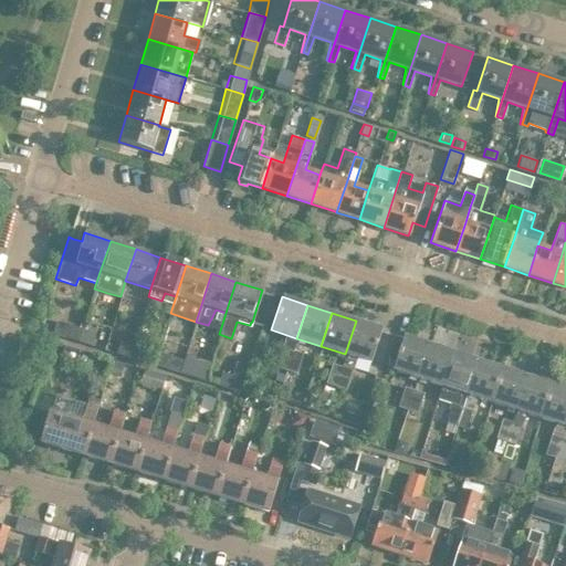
[(64,336),(67,324),(55,320),(51,332),(64,336)]
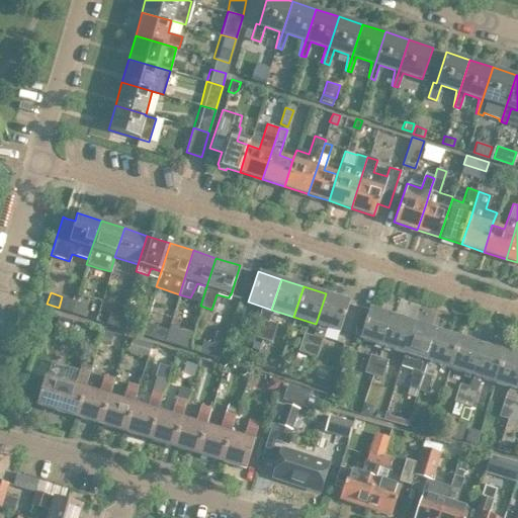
[(326,293),(316,324),(337,331),(335,339),(344,342),(347,332),(340,330),(349,300),(326,293)]
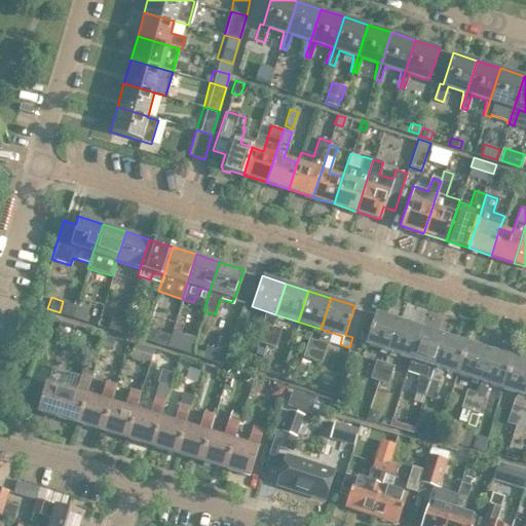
[(71,316),(75,304),(63,301),(60,312),(71,316)]
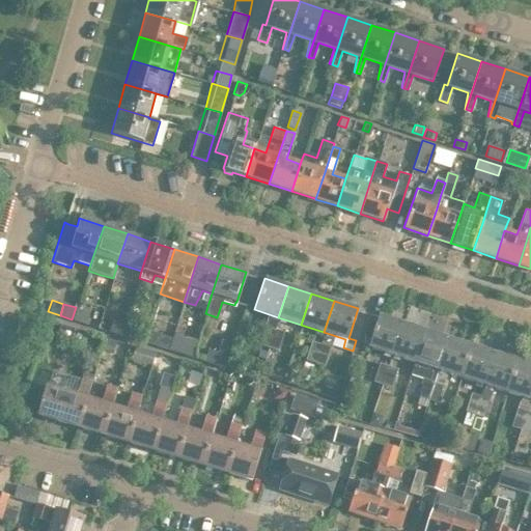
[(85,324),(88,311),(76,307),(72,319),(72,320),(85,324)]
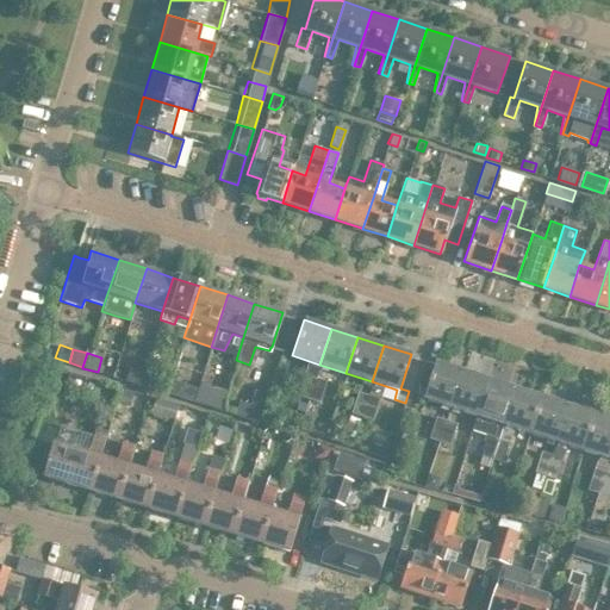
[(423,399),(450,408),(462,372),(435,362),(423,399)]
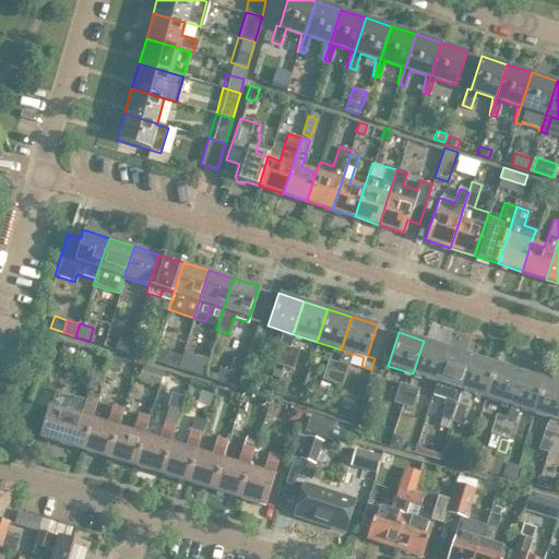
[(127,354),(131,341),(118,336),(114,349),(127,354)]
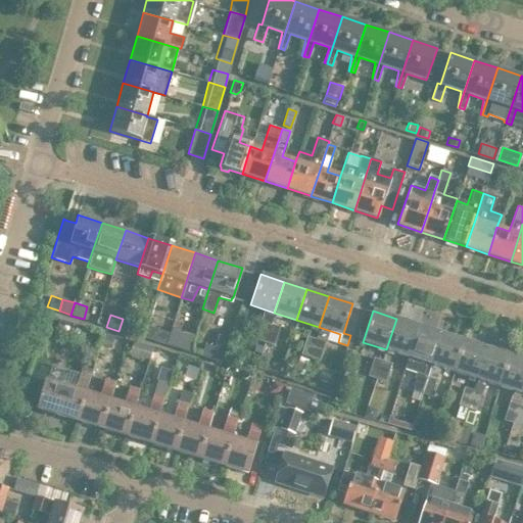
[(140,324),(123,319),(119,331),(136,336),(140,324)]
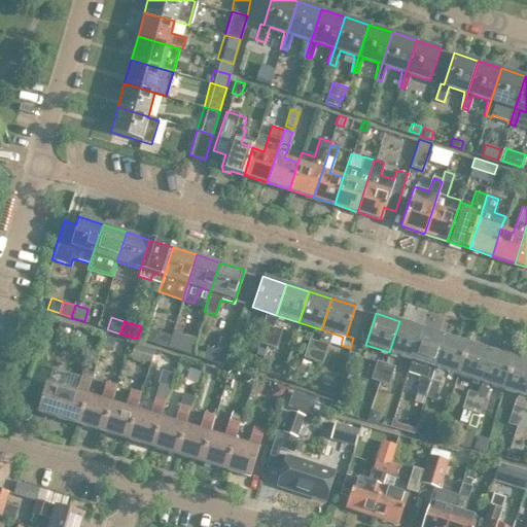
[(389,352),(412,359),(422,328),(399,321),(389,352)]
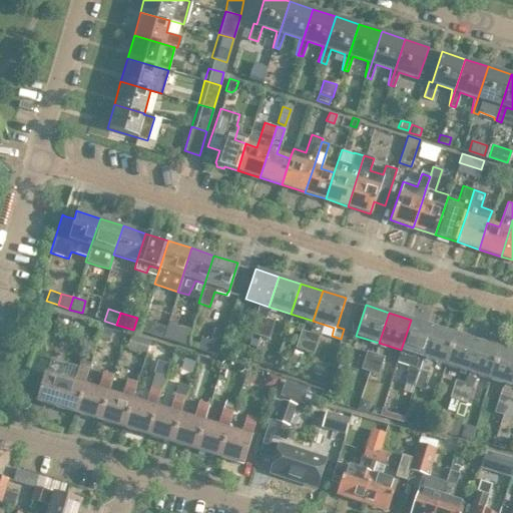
[(54,327),(81,335),(84,322),(57,315),(54,327)]
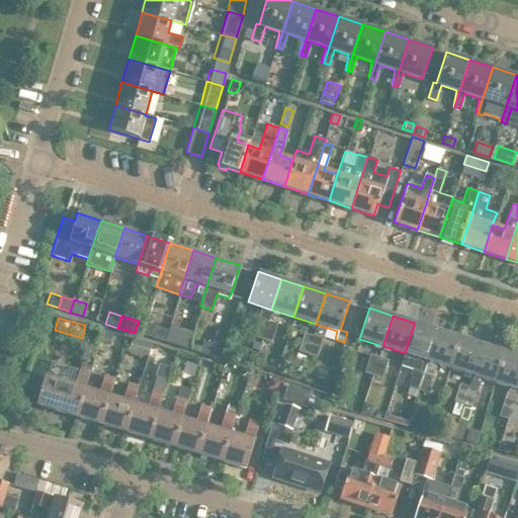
[(262,338),(268,321),(259,318),(253,336),(262,338)]
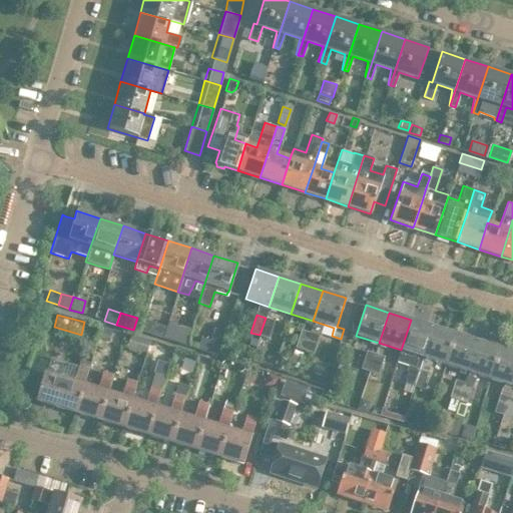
[(274,320),(266,318),(260,335),(269,338),(274,320)]
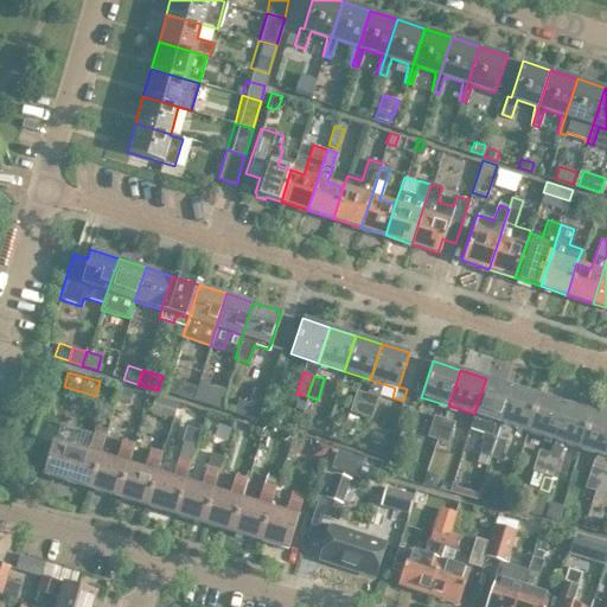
[(486,378),(474,414),(470,428),(481,432),(479,438),(484,439),(479,453),(490,457),(512,387),(486,378)]
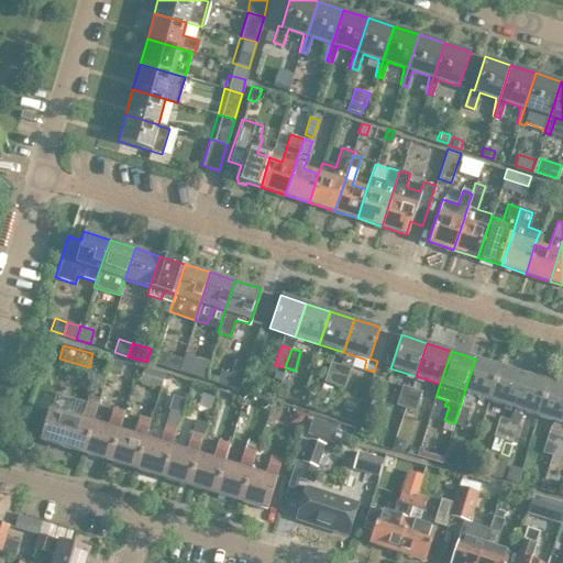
[(177,372),(183,357),(169,353),(168,356),(162,354),(158,366),(177,372)]
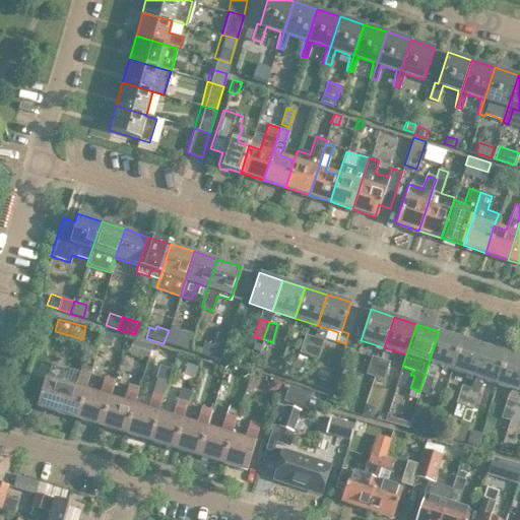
[(169,330),(164,343),(177,347),(187,350),(193,332),(182,329),(180,333),(169,330)]
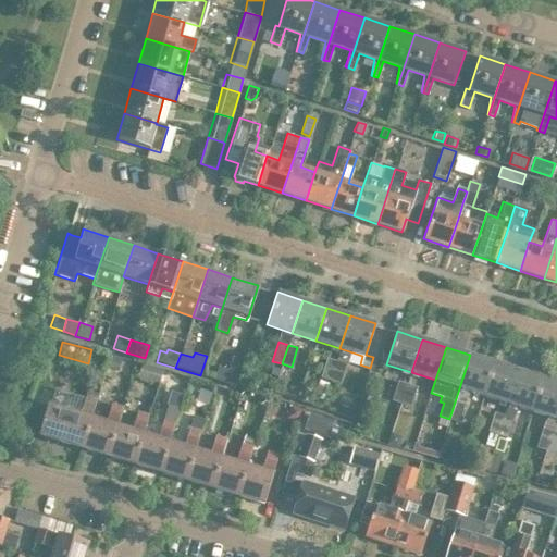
[(108,354),(104,364),(116,369),(121,357),(108,354)]
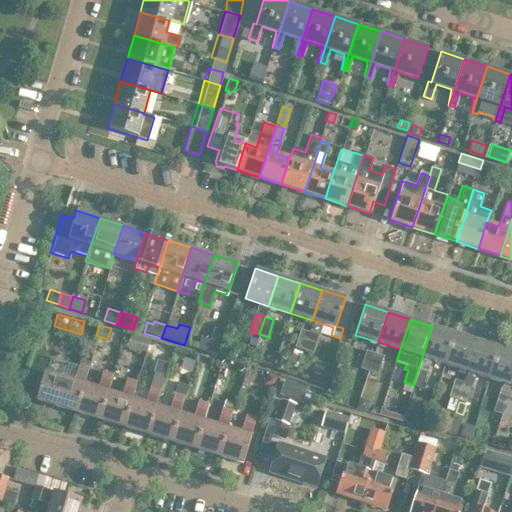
[(454,333),(432,326),(413,385),(422,387),(431,359),(444,363),(454,333)]
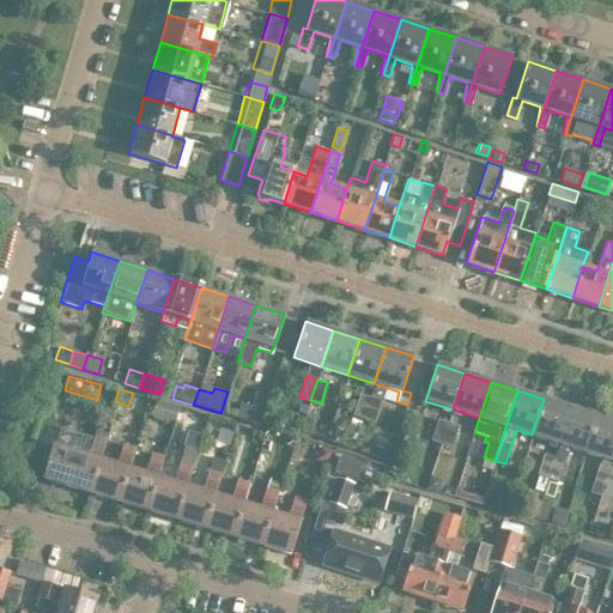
[(236,418),(259,425),(268,396),(255,393),(252,405),(240,402),(236,418)]
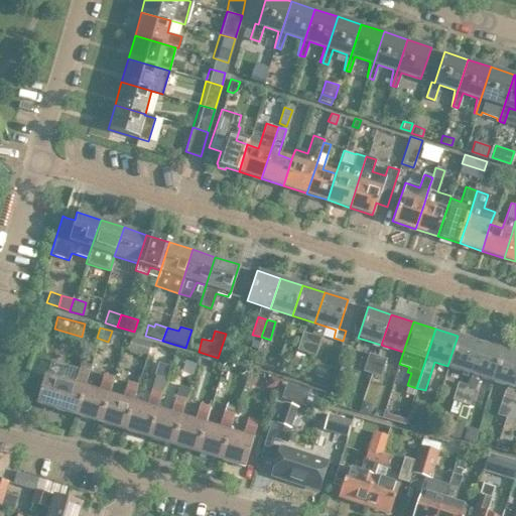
[(305,351),(310,334),(302,332),(297,349),(305,351)]
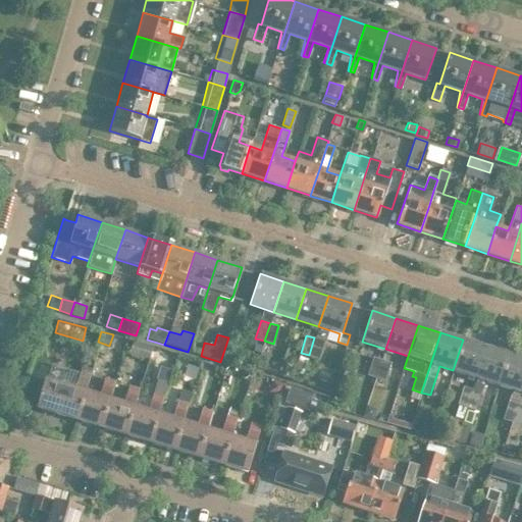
[(323,340),(314,337),(309,355),(317,358),(323,340)]
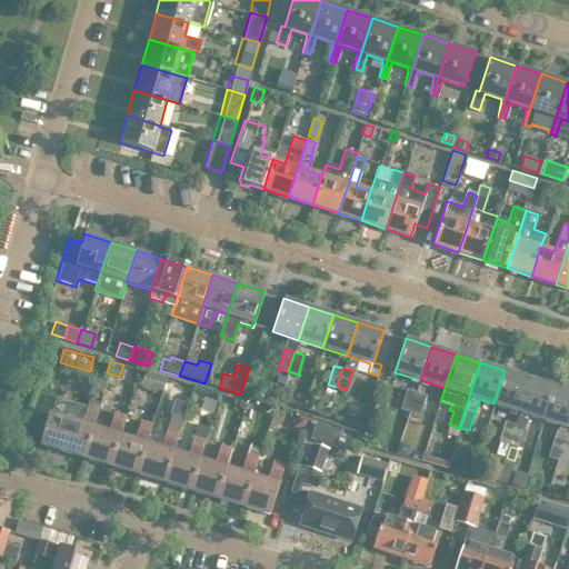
[(160,390),(166,376),(143,369),(139,383),(160,390)]
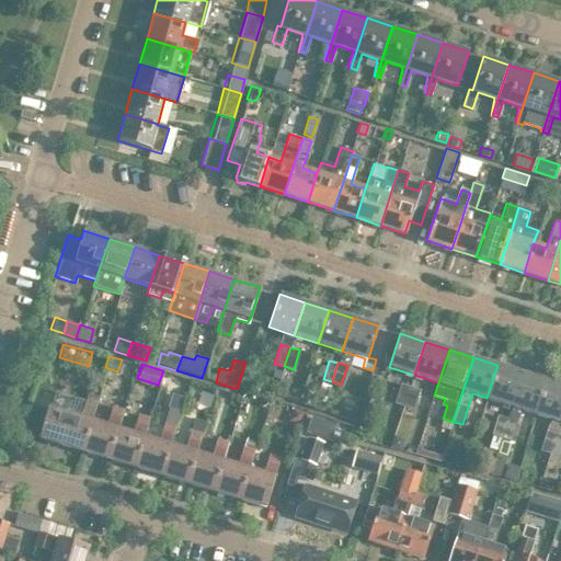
[(522,373),(497,365),(487,398),(511,405),(522,373)]
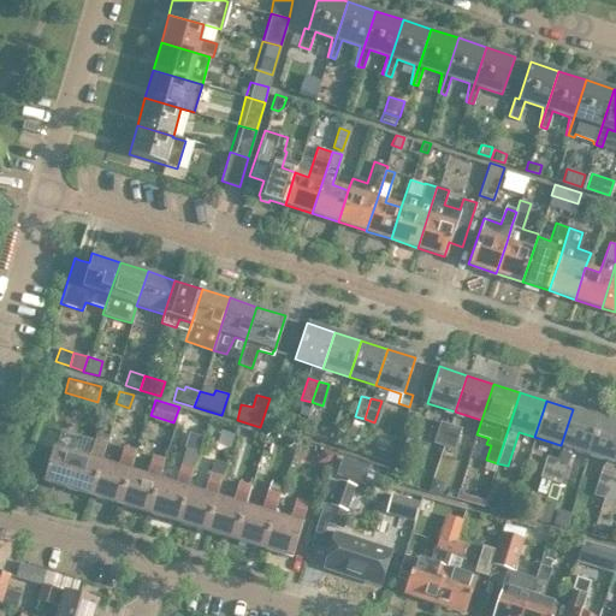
[(308,407),(300,404),(297,413),(306,415),(308,407)]
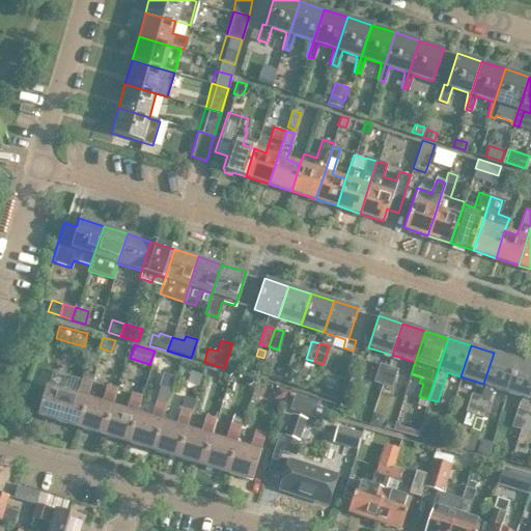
[(516,360),(494,353),(483,384),(506,392),(516,360)]
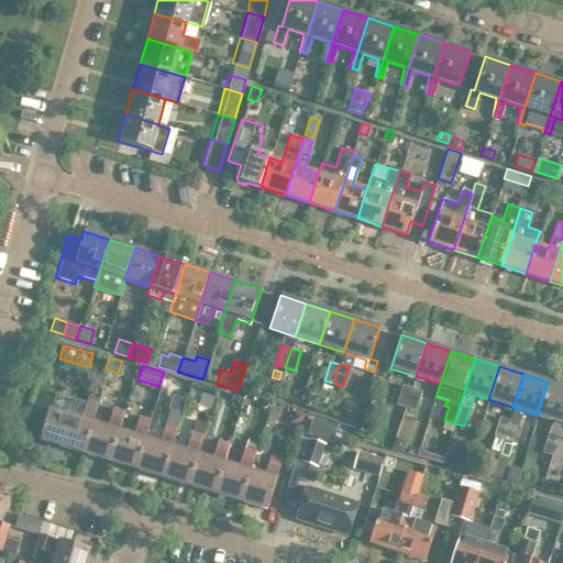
[(562,418),(562,386),(548,382),(537,416),(562,423),(562,418)]
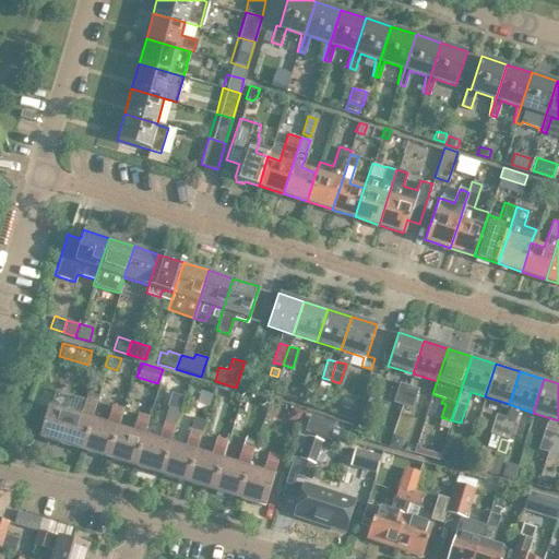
[(403,404),(409,384),(400,382),(393,402),(403,404)]
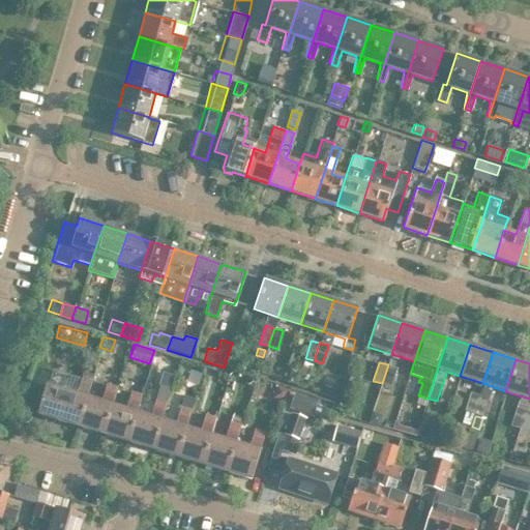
[(395,367),(388,364),(382,383),(390,386),(395,367)]
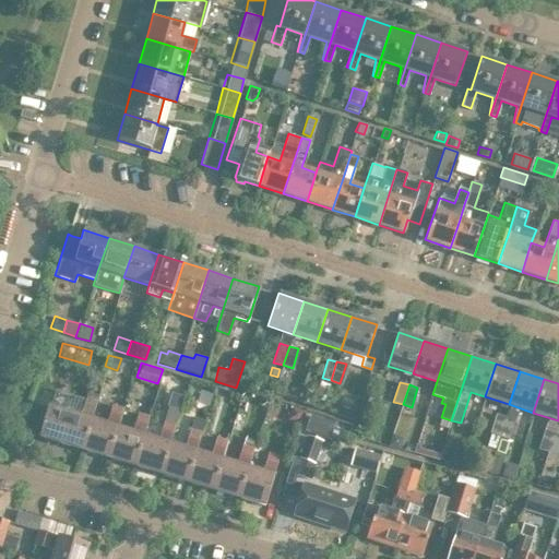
[(47,404),(37,437),(81,450),(91,418),(96,401),(86,397),(81,415),(47,404)]
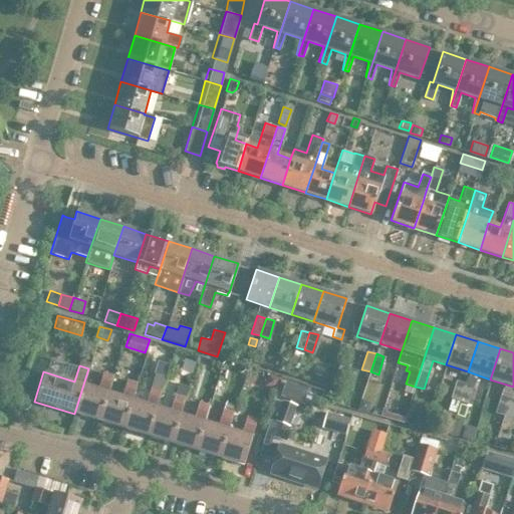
[(133,400),(123,429),(147,436),(156,407),(166,374),(157,371),(146,405),(133,400)]
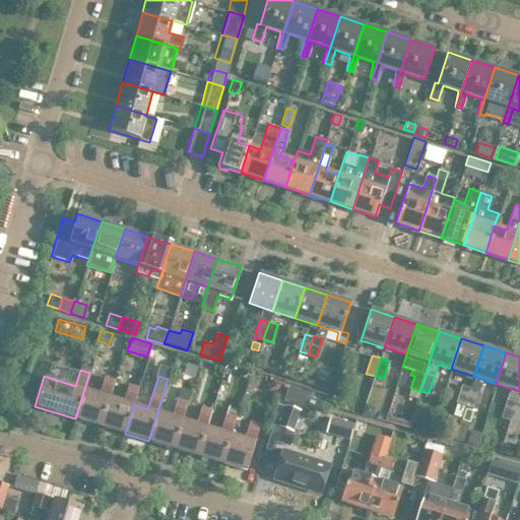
[(84,389),(75,418),(100,426),(109,397),(114,380),(104,377),(99,393),(84,389)]
